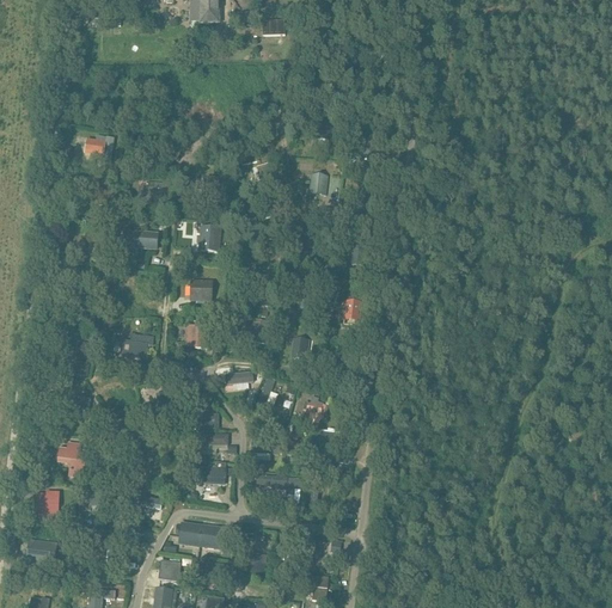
[(190,0),(190,19),(219,19),(219,0),(190,0)]
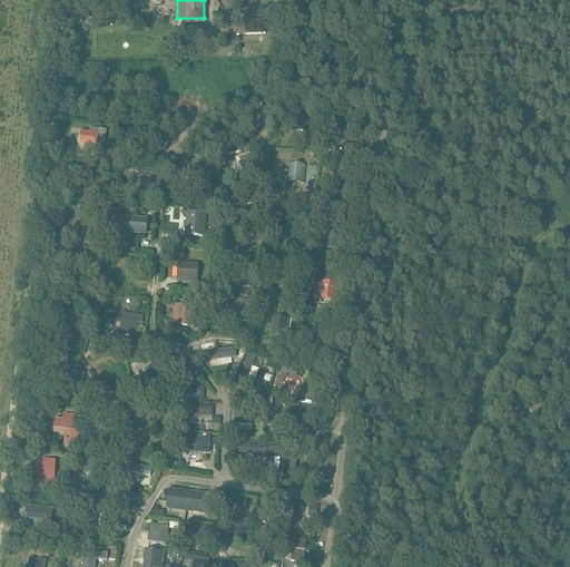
[(219,20),(242,19),(241,9),(218,10),(219,20)]
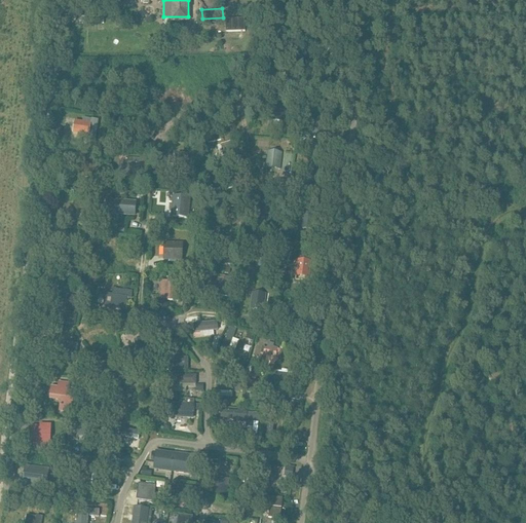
[(245,16),(226,16),(226,29),(246,29),(245,16)]
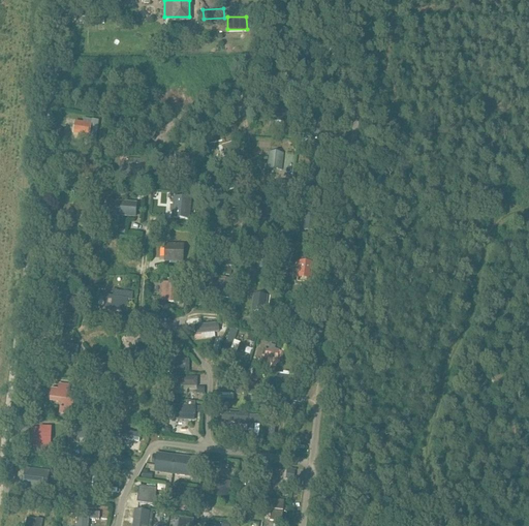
[(97,121),(98,117),(83,115),(83,119),(74,118),(72,132),(87,133),(86,138),(95,140),(96,137),(98,121),(97,121)]
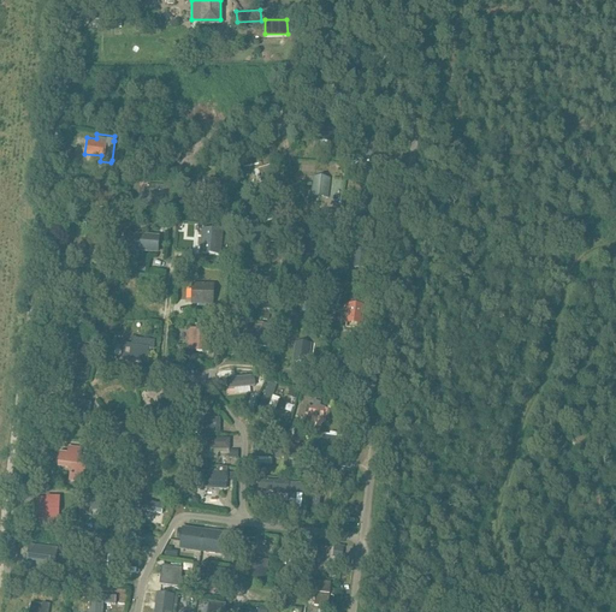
[(380,156),(383,136),(367,135),(365,155),(380,156)]
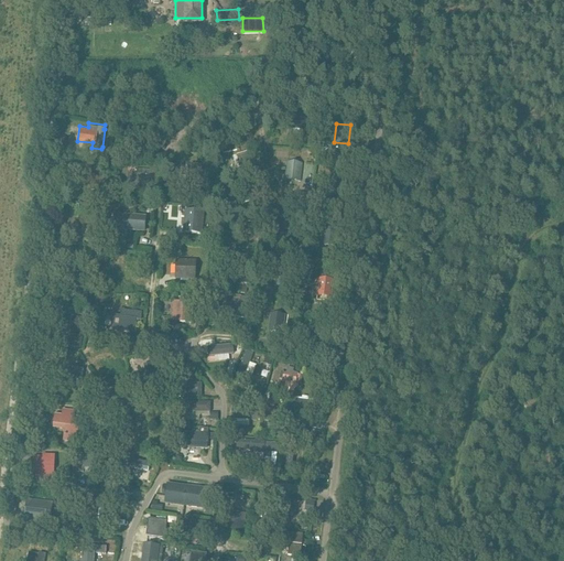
[(106,147),(105,154),(114,155),(115,148),(106,147)]
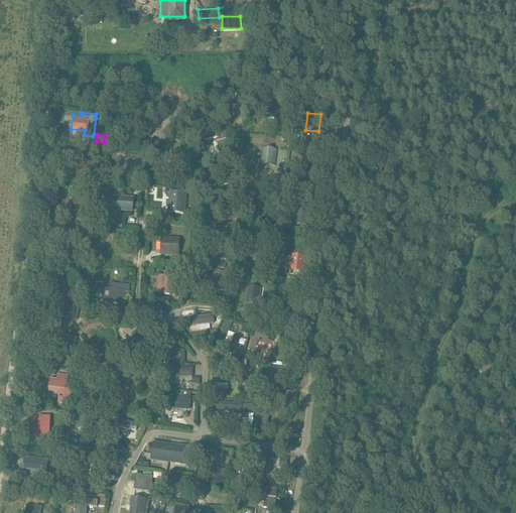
[(275,163),(277,146),(262,144),(260,161),(275,163)]
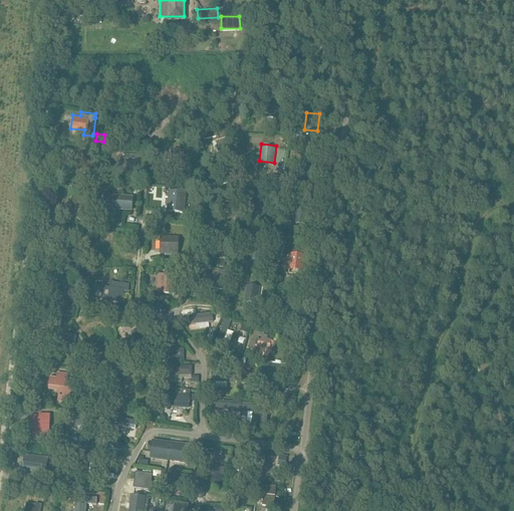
[(145,161),(146,146),(138,146),(137,152),(130,151),(130,154),(122,154),(120,171),(135,172),(136,160),(145,161)]
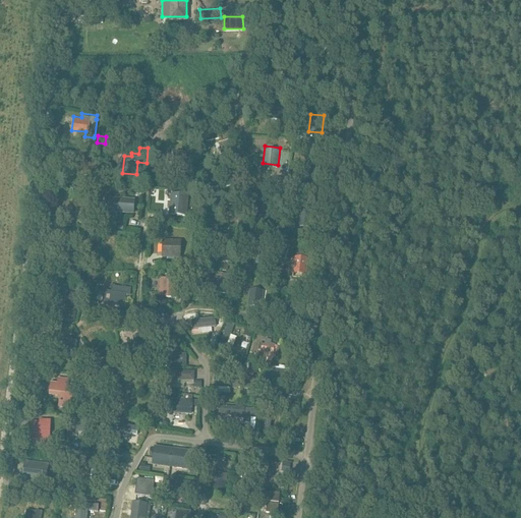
[(164,171),(163,181),(171,181),(172,172),(164,171)]
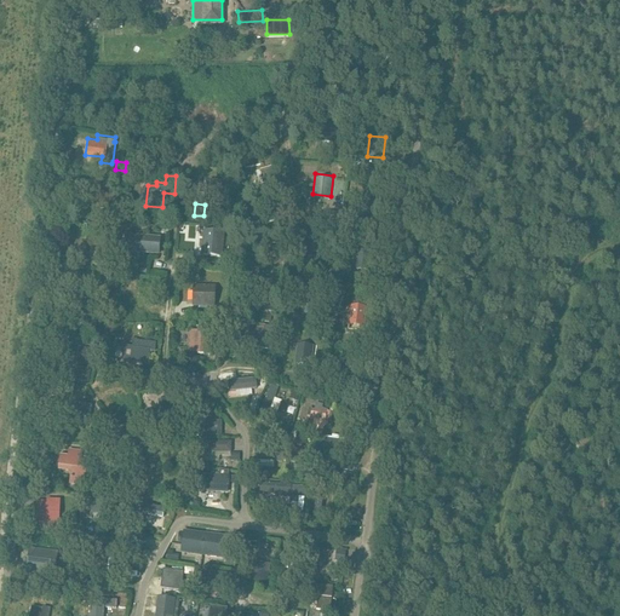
[(222,254),(224,229),(202,226),(200,253),(222,254)]
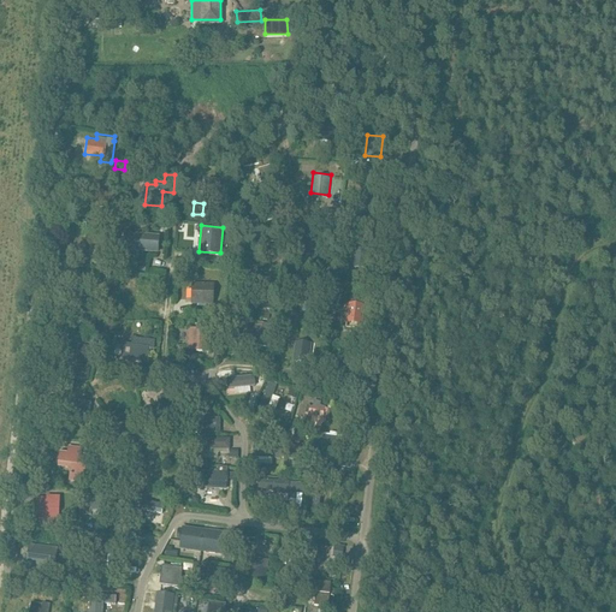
[(158,250),(159,232),(129,230),(128,248),(158,250)]
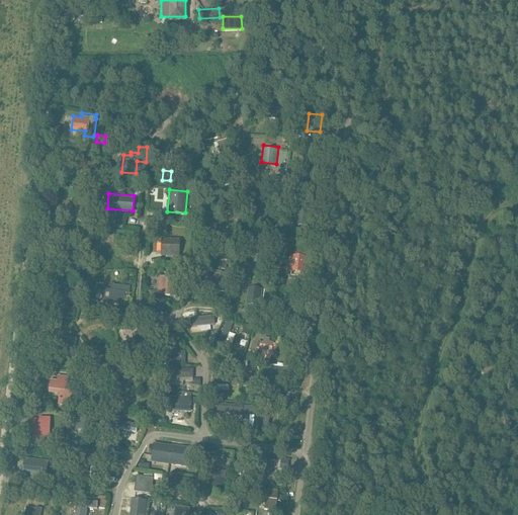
[(162,253),(181,253),(181,236),(162,236),(162,253)]
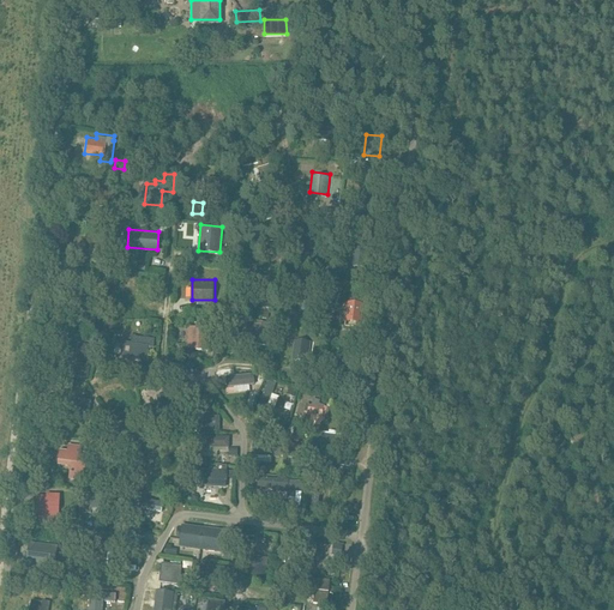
[(362,320),(363,299),(344,297),(343,318),(362,320)]
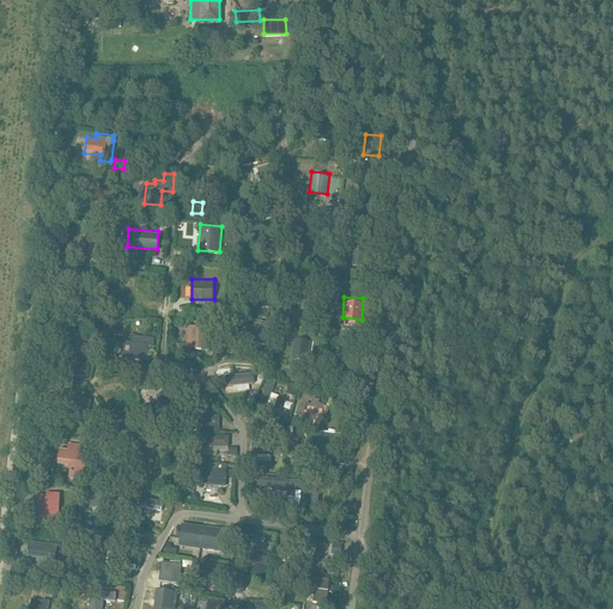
[(213,323),(188,322),(188,347),(212,349),(213,323)]
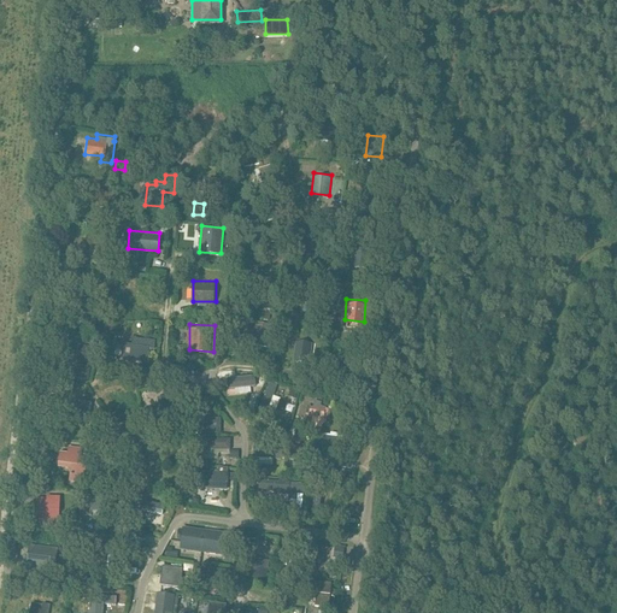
[(124,341),(122,358),(129,358),(148,360),(150,347),(154,347),(156,337),(131,335),(131,341),(124,341)]
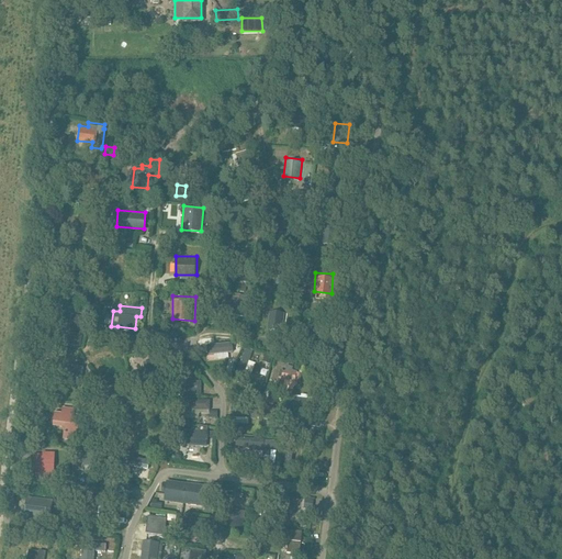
[(282,328),(283,310),(269,309),(267,327),(282,328)]
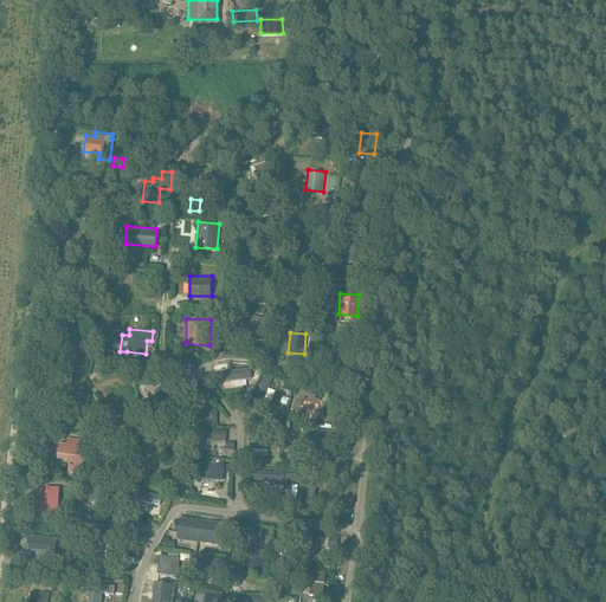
[(224,380),(251,377),(250,367),(223,369),(224,380)]
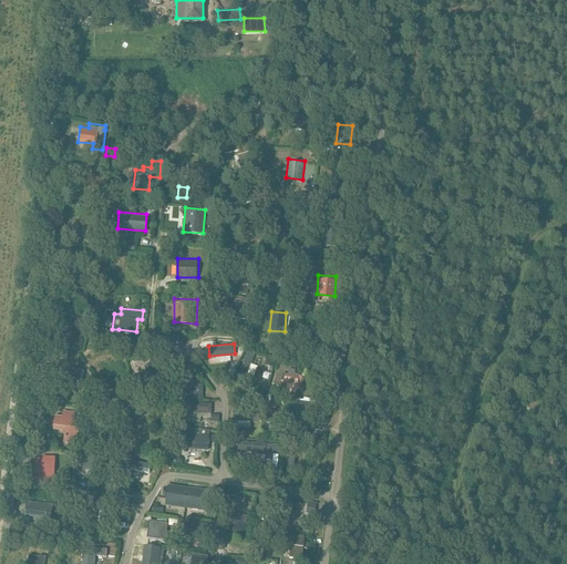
[(246,351),(236,381),(244,383),(254,354),(246,351)]
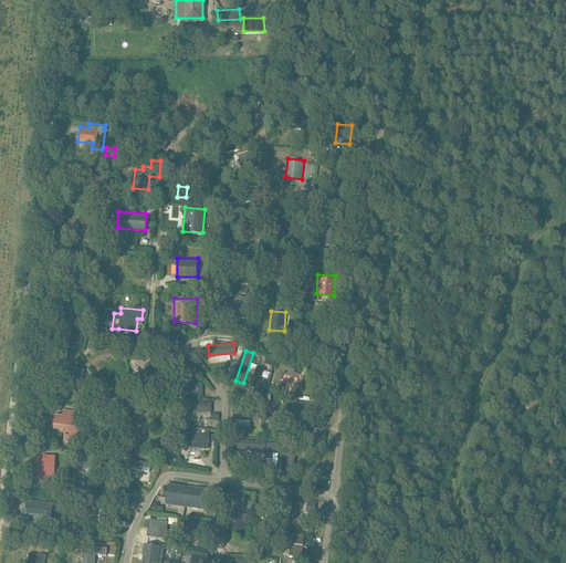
[(82,383),(84,366),(69,364),(69,366),(62,365),(60,379),(82,383)]
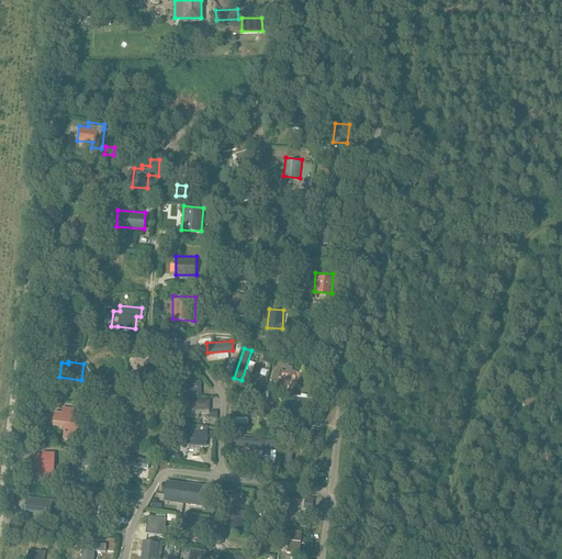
[(292,368),(293,365),(287,362),(284,368),(280,367),(278,379),(284,380),(283,389),(288,390),(287,394),(292,395),(293,389),(294,384),(296,384),(298,379),(300,379),(301,371),(299,370),(298,370),(298,369),(292,368)]
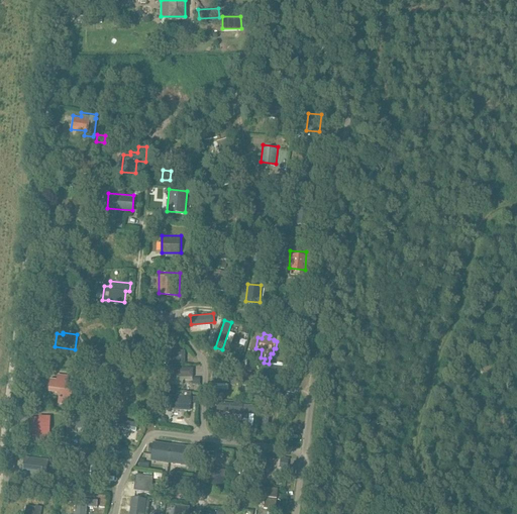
[(132,337),(124,338),(126,348),(146,345),(144,335),(139,335),(139,334),(132,335),(132,337)]
